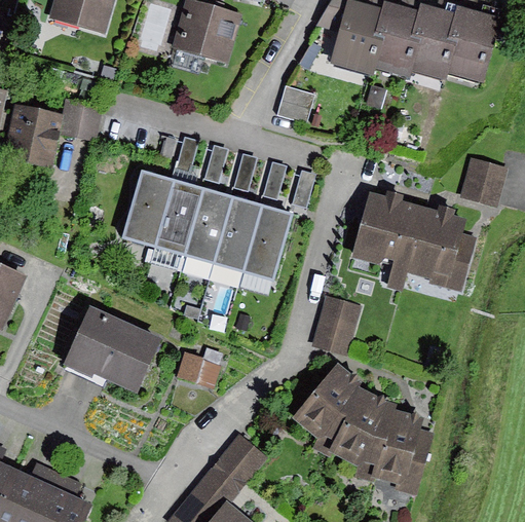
[(60,0),(55,21),(109,33),(115,0),(60,0)]
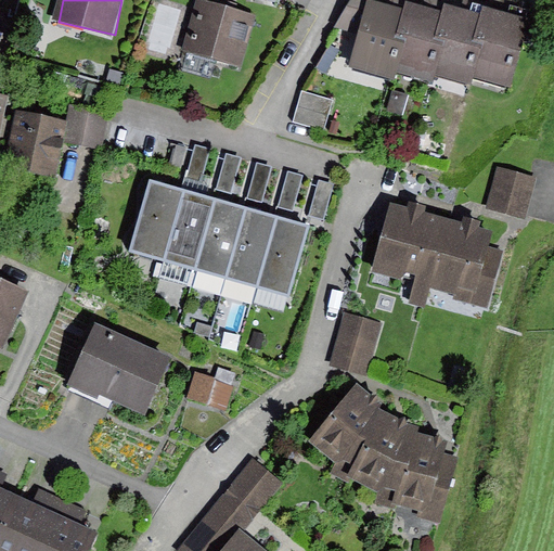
[(255,16),(194,0),(180,53),(241,69),(255,16)]
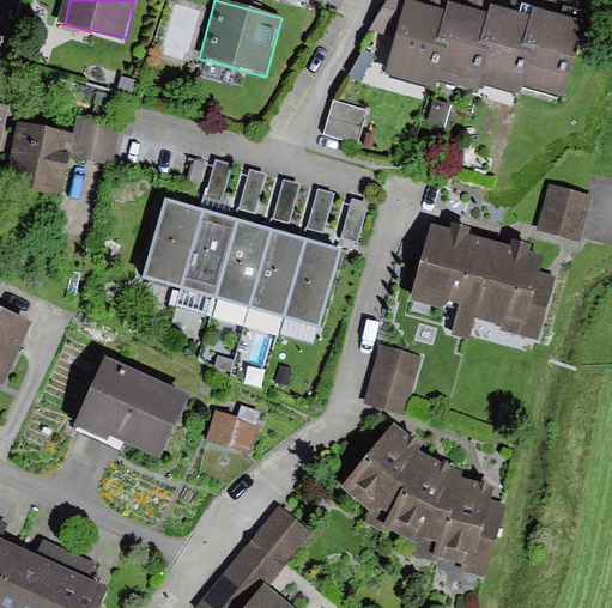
[(386,0),(373,25),(395,29),(382,73),(426,86),(428,76),(447,4),(429,0),(386,0)]
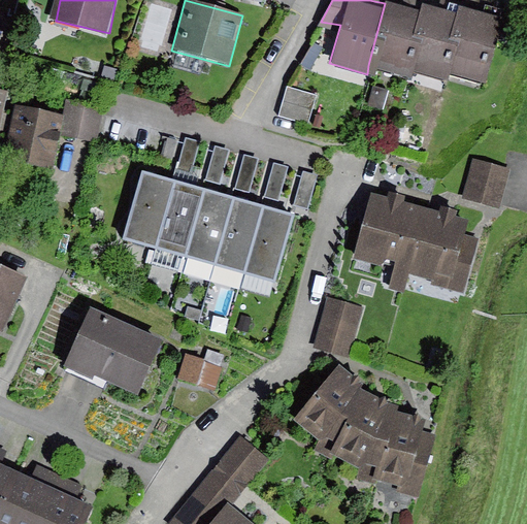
[(465,12),(426,2),(424,13),(408,70),(448,80),(449,74),(465,12)]
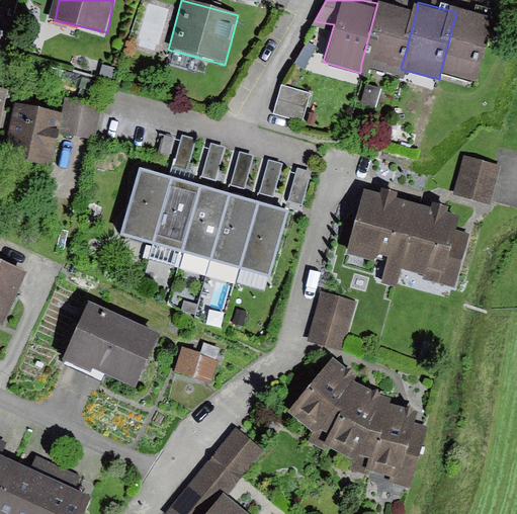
[(416,13),(377,3),(361,64),(400,74),(401,69),(416,13)]
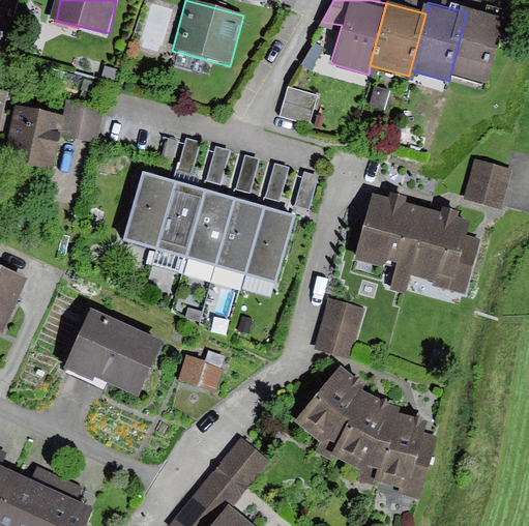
[(468,7),(467,12),(450,75),(489,84),(505,17),(468,7)]
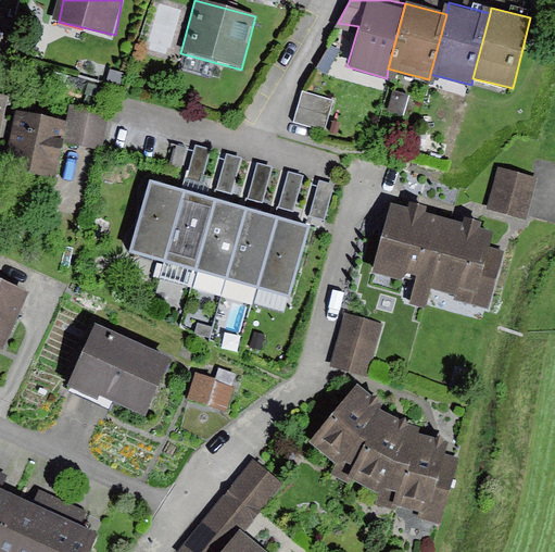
[(408,90),(392,86),(386,109),(402,113),(408,90)]
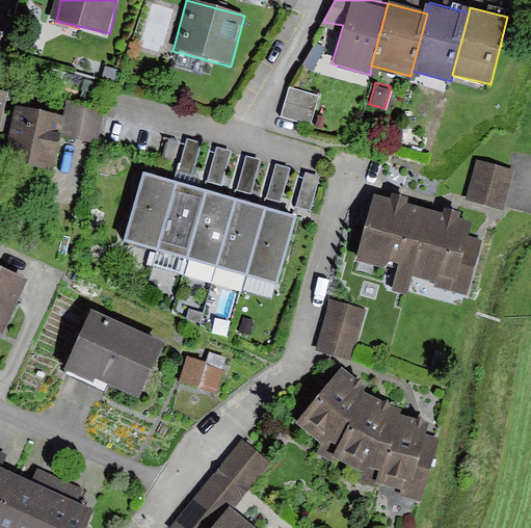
[(288,83),(280,111),(309,121),(317,93),(288,83)]
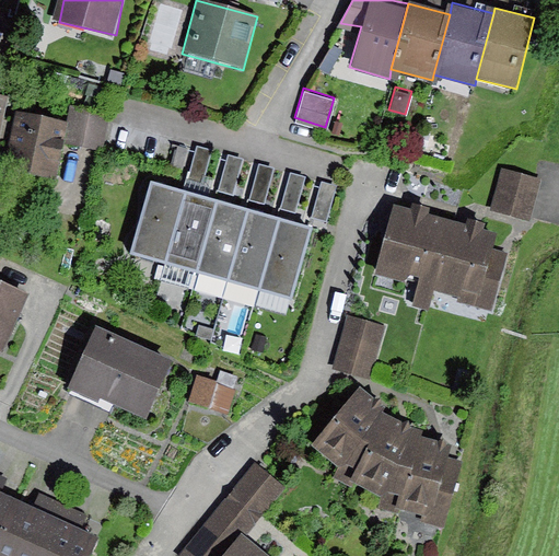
[(102,150),(111,112),(72,103),(69,120),(63,142),(102,150)]
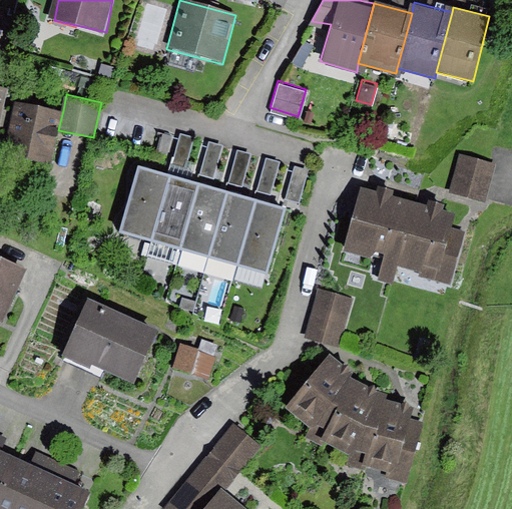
[(63,110),(13,100),(2,153),(51,163),(58,130),(63,110)]
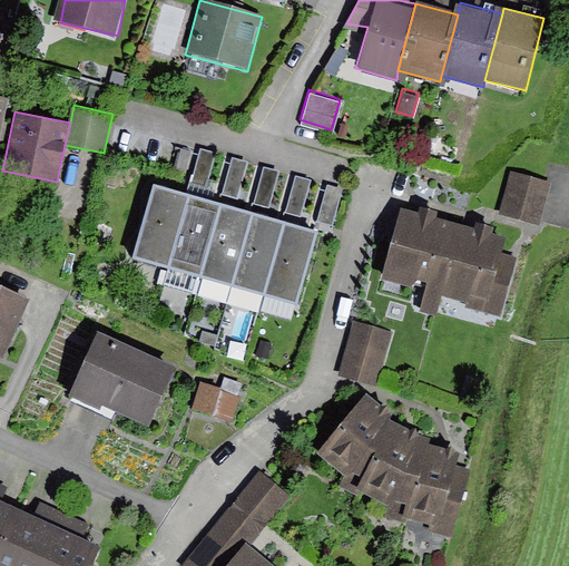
[(199,144),(189,177),(205,183),(216,149),(199,144)]
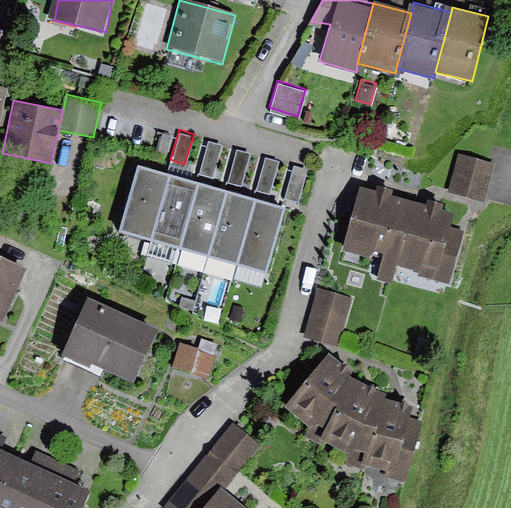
[(222,142),(208,138),(199,171),(213,175),(222,142)]
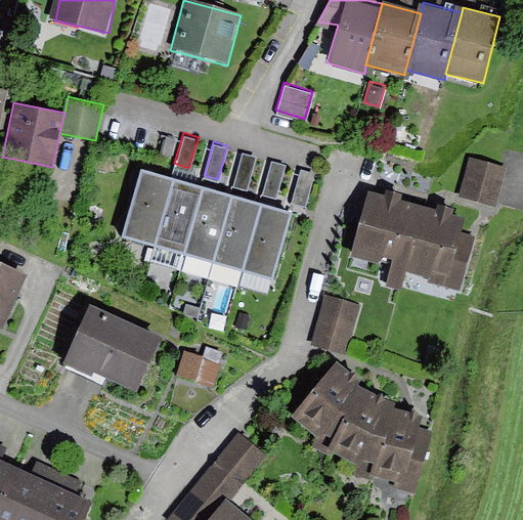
[(256,154),(241,149),(232,183),(247,187),(256,154)]
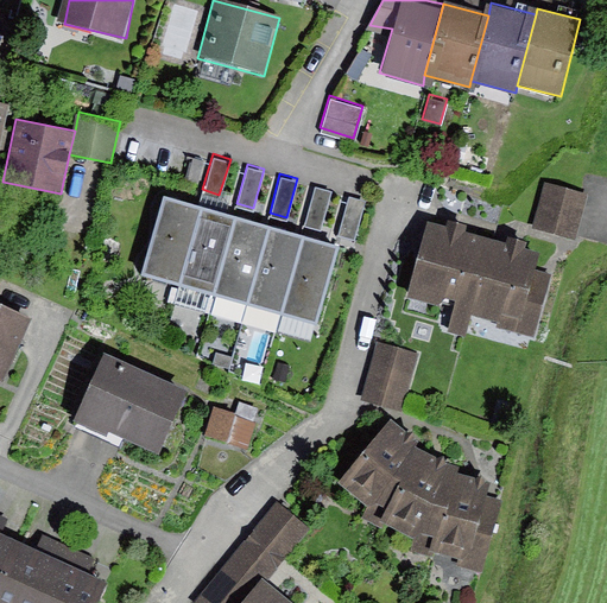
[(542,179),(530,223),(575,235),(587,191),(542,179)]
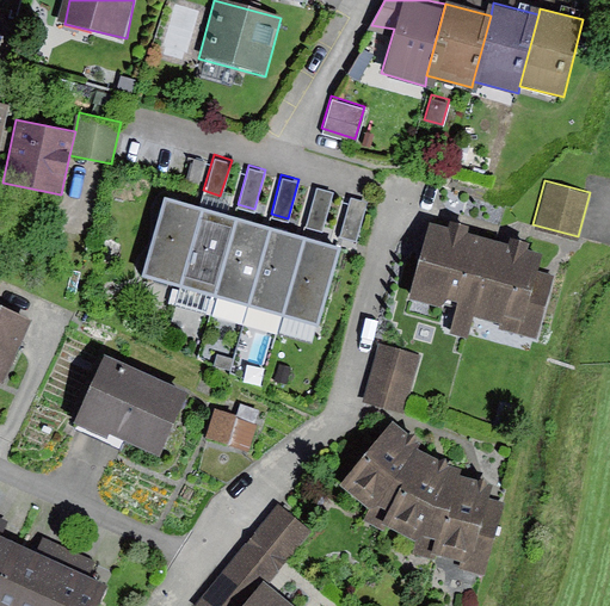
[(333,189),(316,183),(305,222),(322,228),(333,189)]
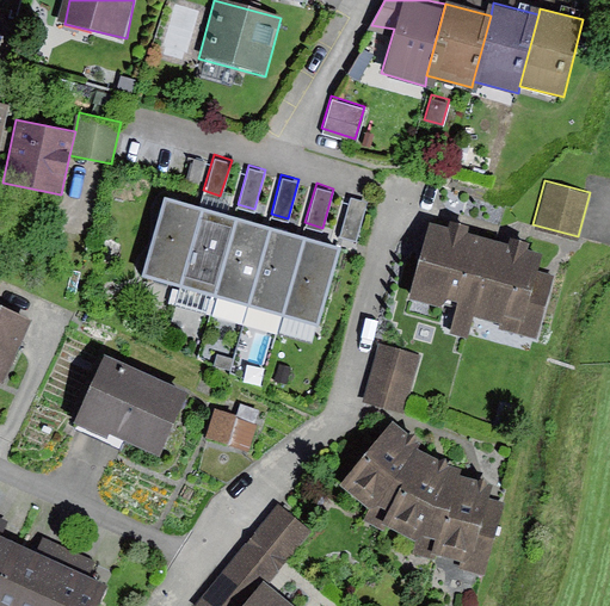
[(368,199),(350,195),(339,233),(357,237),(368,199)]
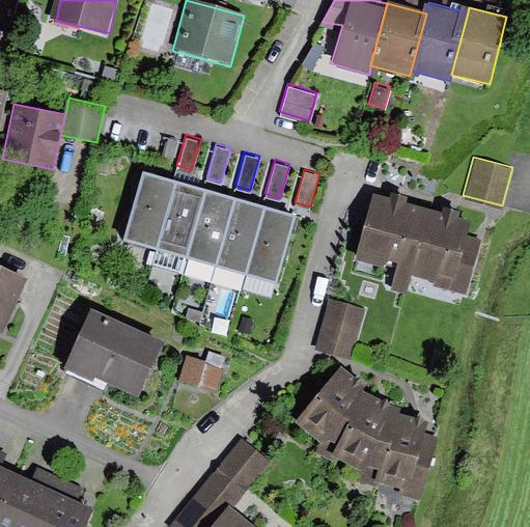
[(152,174),(143,171),(124,237),(157,247),(175,181),(152,174)]
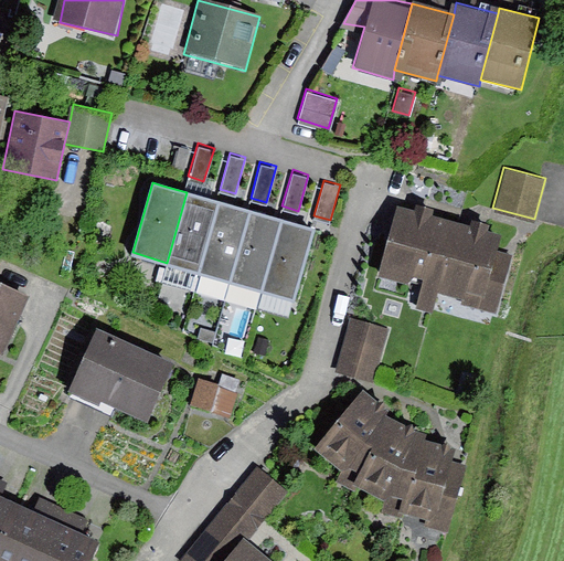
[(194,194),(187,192),(167,263),(197,272),(217,201),(194,194)]
